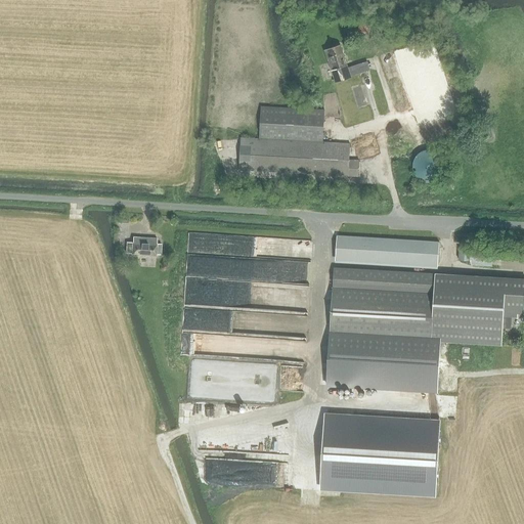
[(359,24),(358,31),(368,33),(369,26),(359,24)]
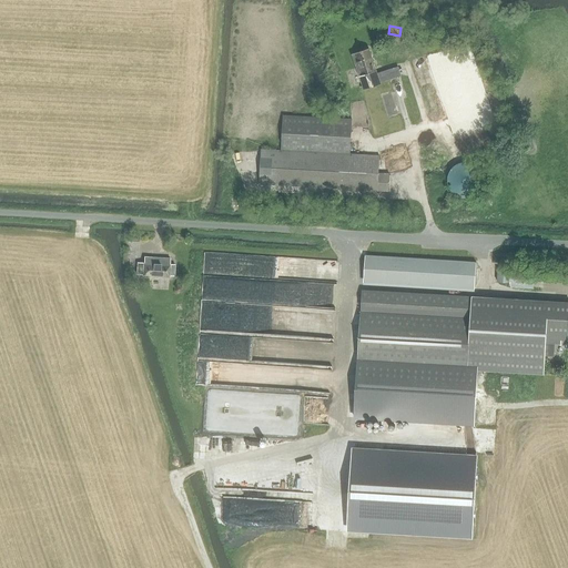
[(368,49),(351,54),(358,78),(376,71),(368,49)]
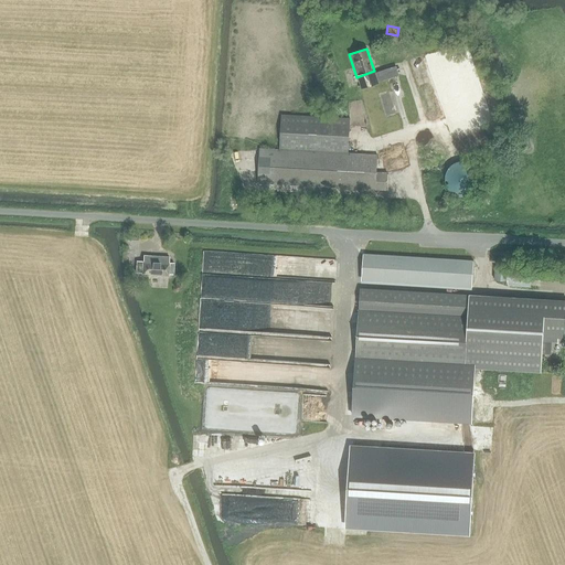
[(385,191),(386,173),(376,172),(376,156),(348,153),(349,118),(280,115),(279,150),(259,149),(257,183),(385,191)]
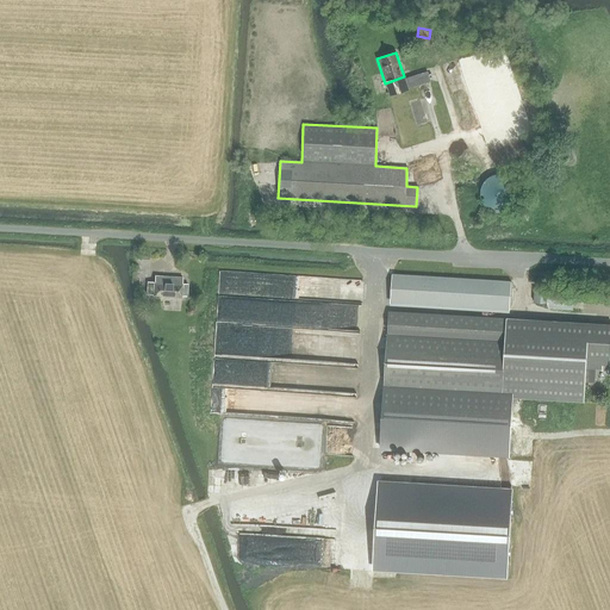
[(503,211),(505,211),(508,210),(510,209),(511,207),(514,206),(515,204),(517,201),(517,199),(518,197),(520,194),(520,192),(520,190),(520,187),(518,185),(517,182),(516,180),(515,179),(512,176),(511,175),(509,174),(506,173),(504,172),(502,172),(499,172),(497,172),(495,172),(492,173),(490,174),(487,175),(485,176),(484,179),(483,180),(481,182),(480,185),(479,187),(479,190),(479,192),(479,194),(479,197),(480,199),(481,201),(483,204),(485,205),(486,207),(489,209),(491,210),(493,211),(496,211),(498,212),(500,212),(503,211)]
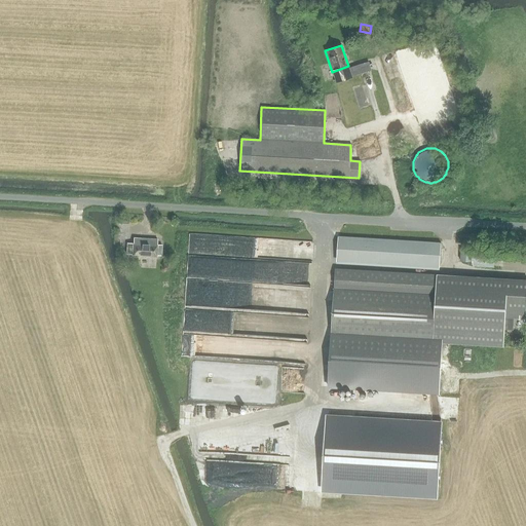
[(288,260),(289,236),(190,232),(189,256),(243,259),(243,258),(288,260)]
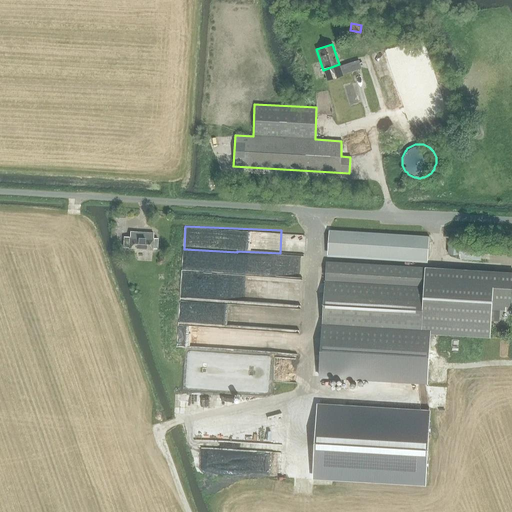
[(429,236),(329,230),(327,257),(427,263),(429,236)]
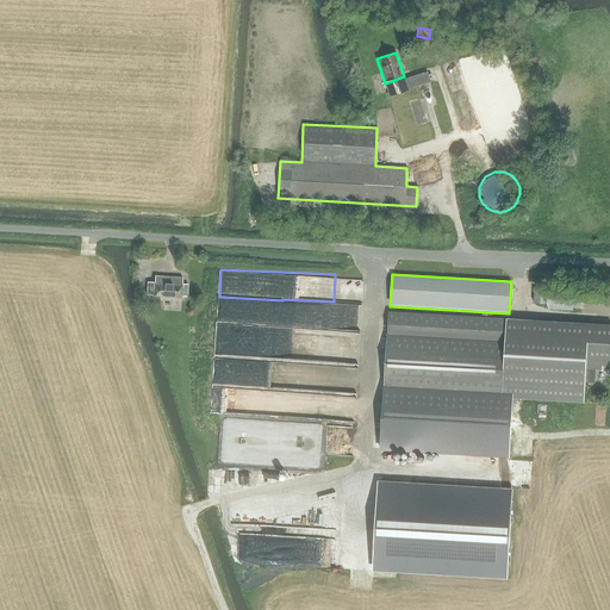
[(186,297),(187,284),(182,284),(182,278),(155,277),(154,282),(148,282),(147,294),(153,296),(153,297),(181,298),(181,297),(186,297)]
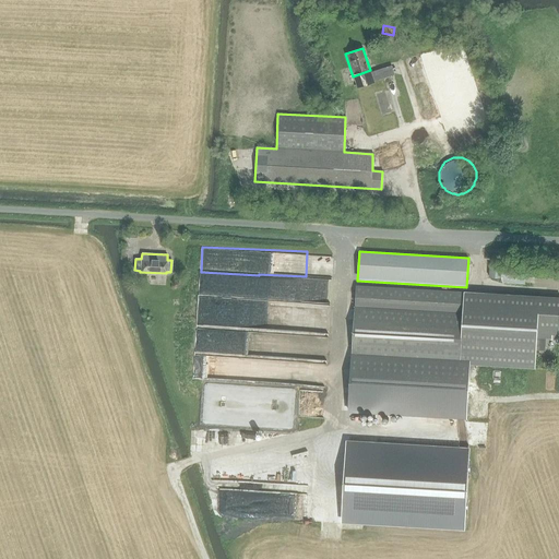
[(356,285),(348,409),(464,416),(467,365),(535,369),(536,337),(551,339),(551,335),(558,335),(558,340),(558,342),(558,297),(488,294),(465,292),(356,285)]
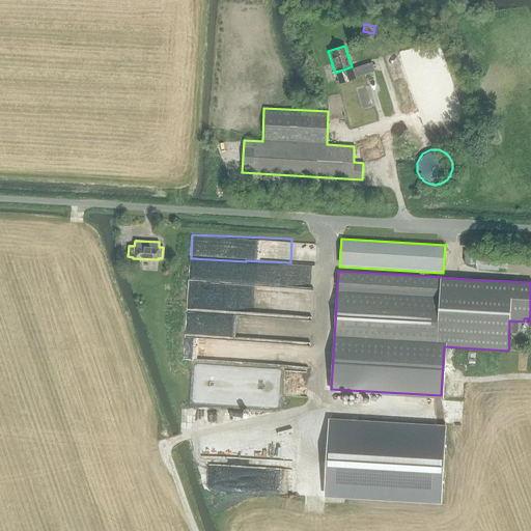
[(195,319),(193,342),(298,351),(300,328),(252,324),(253,312),(197,307),(197,313),(203,314),(202,320),(195,319)]
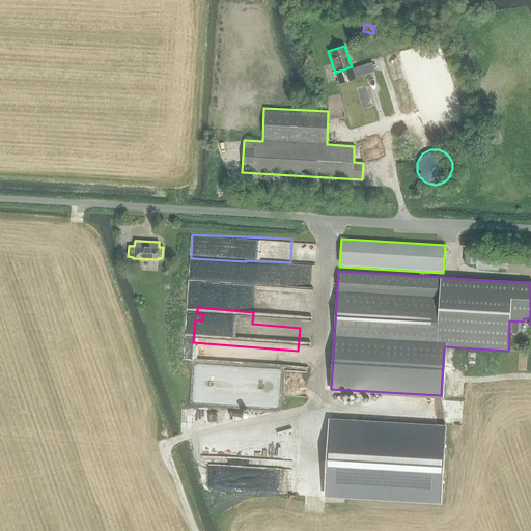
[(329,420),(325,482),(440,490),(444,427),(329,420)]
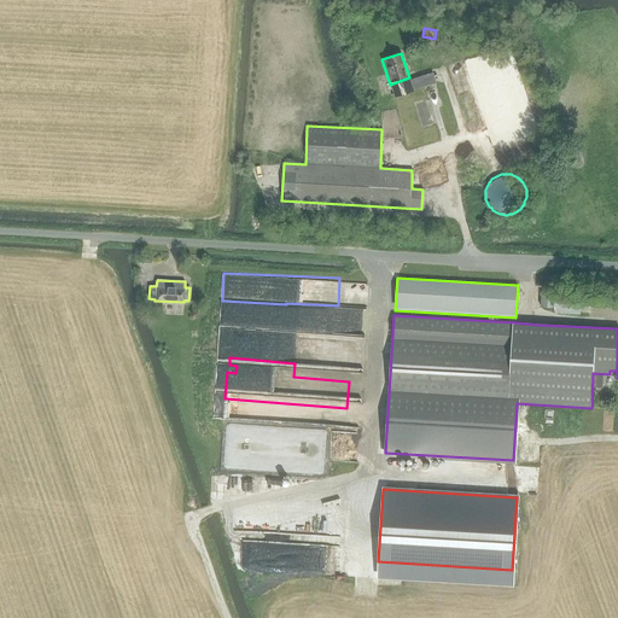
[(243,560),(322,561),(322,541),(244,540),(243,560)]
